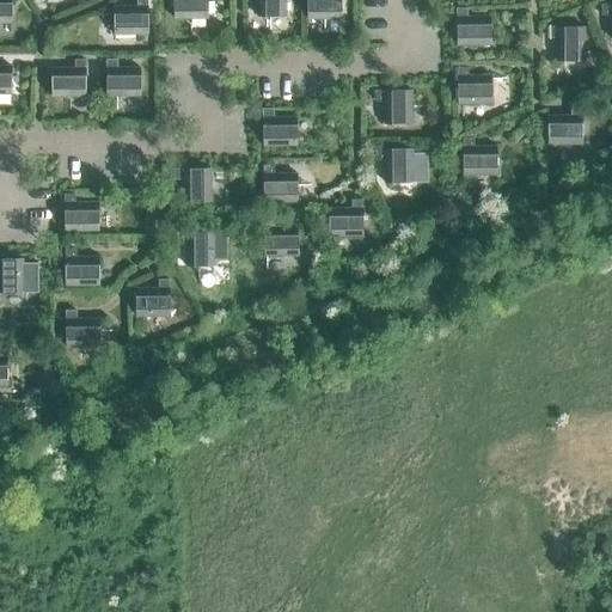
[(0,0),(0,24),(10,24),(8,0),(0,0)]
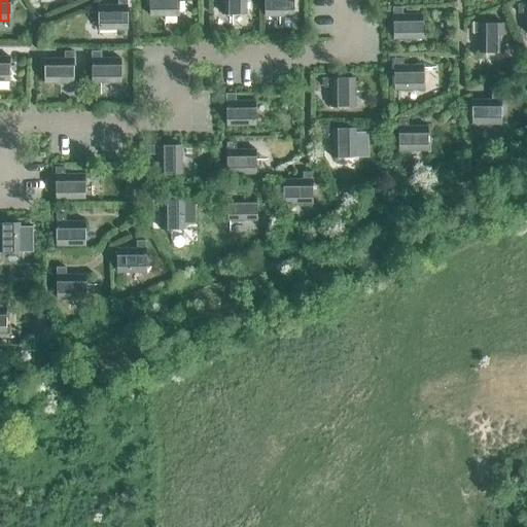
[(96,5),(97,31),(127,29),(126,0),(115,0),(116,4),(96,5)]
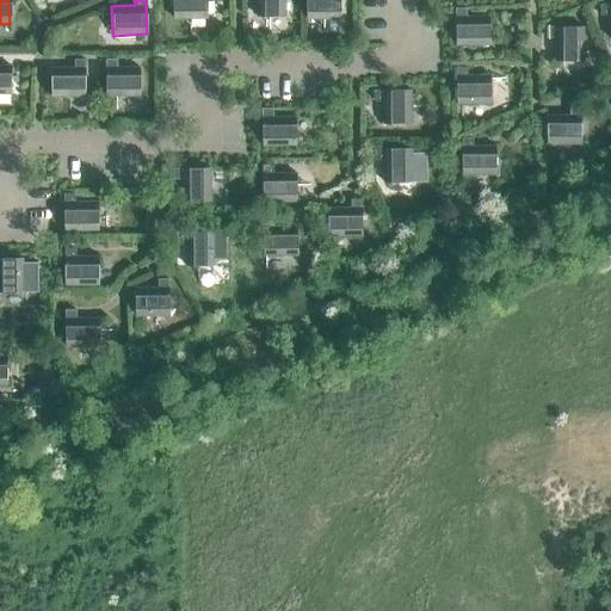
[(172,18),(205,19),(205,0),(171,0),(173,0),(172,18)]
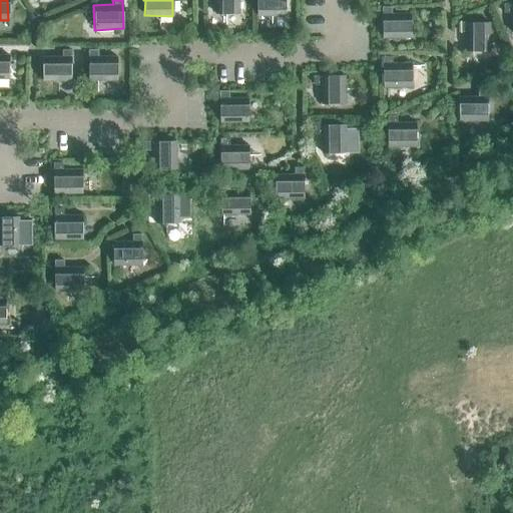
[(238,14),(237,0),(212,0),(213,14),(224,14),(224,22),(235,22),(235,14),(238,14)]
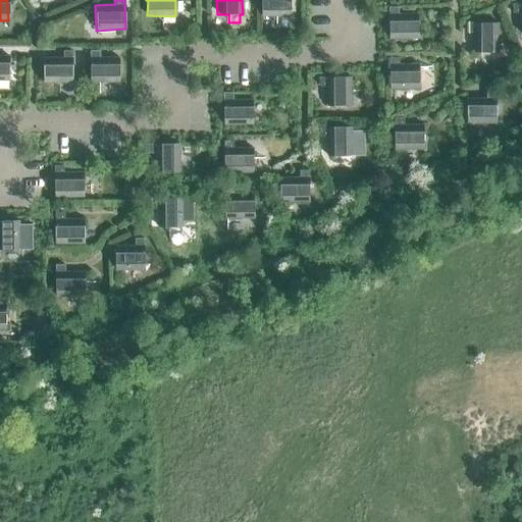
[(260,0),(261,16),(290,15),(289,0),(260,0)]
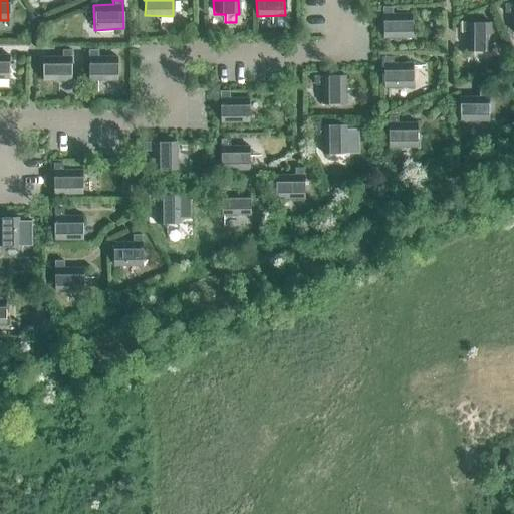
[(513,33),(513,3),(503,3),(503,13),(511,13),(511,33),(513,33)]
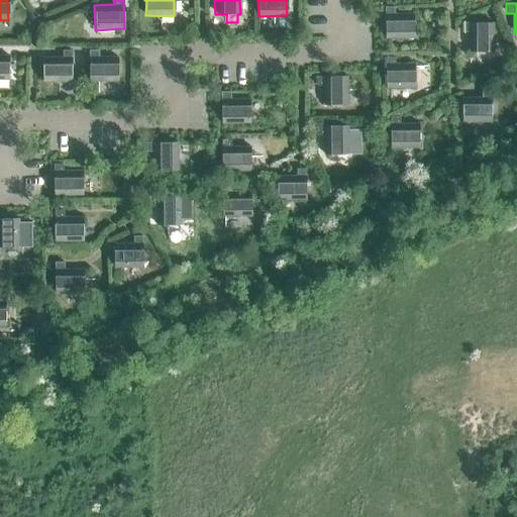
[(384,16),(384,39),(413,39),(413,14),(393,14),(393,7),(380,7),(380,16),(384,16)]
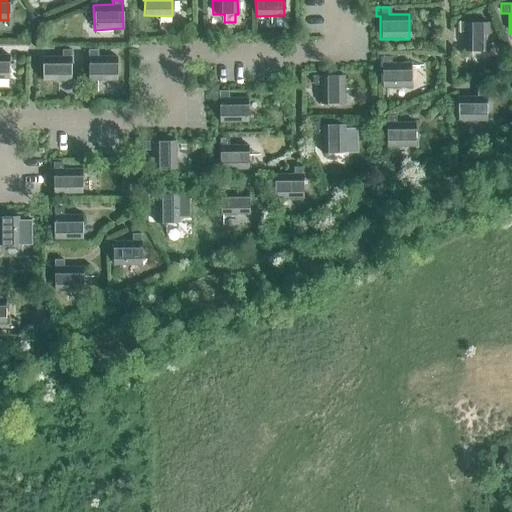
[(463,51),(488,51),(488,23),(456,22),(456,31),(463,31),(463,51)]
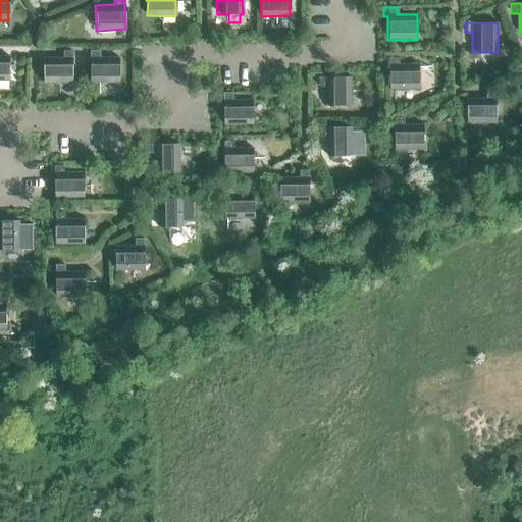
[(42,58),(42,84),(71,84),(71,50),(61,50),(61,58),(42,58)]
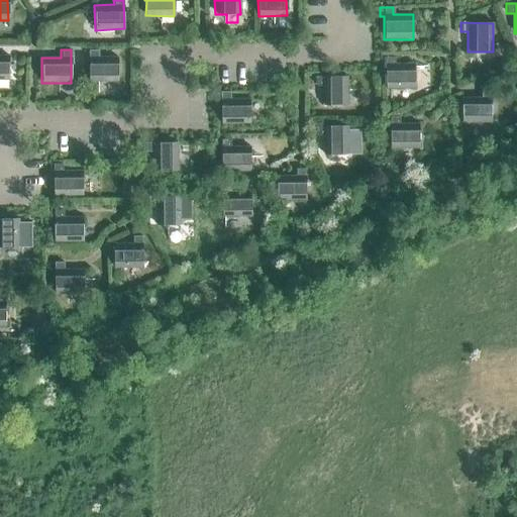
[(89,82),(117,82),(117,57),(98,57),(98,50),(88,50),(88,61),(89,61),(89,82)]
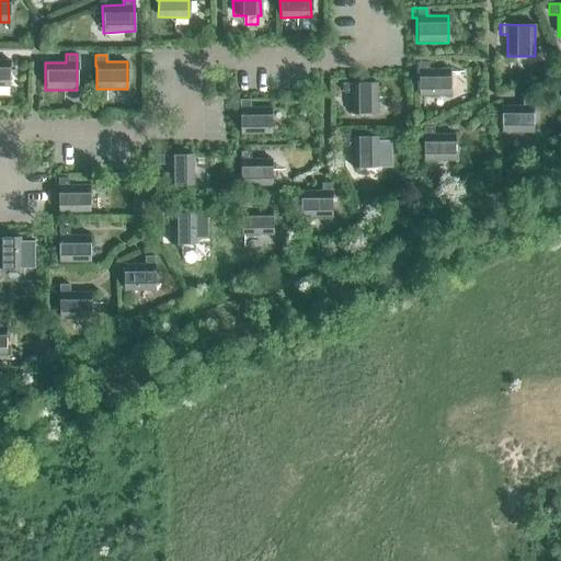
[(449,95),(449,69),(428,70),(428,61),(418,63),(419,96),(449,95)]
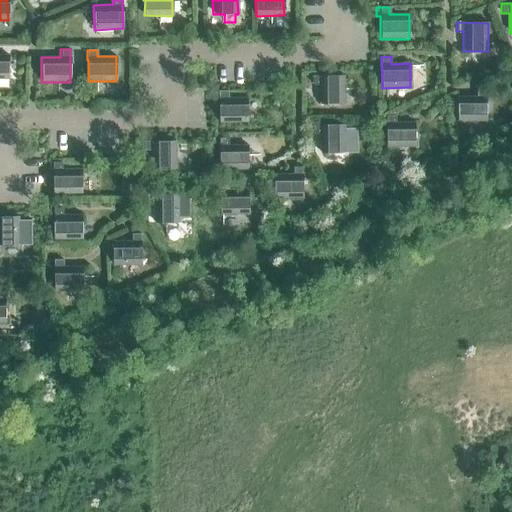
[(319,104),(343,104),(343,75),(312,75),(312,84),(319,85),(319,104)]
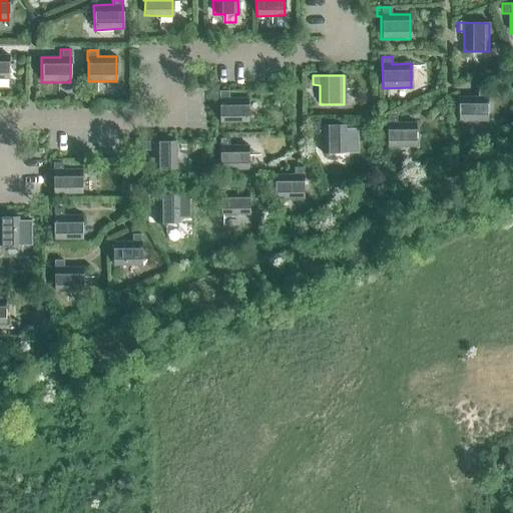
[(487,122),(487,90),(477,90),(477,96),(458,96),(458,122),(487,122)]
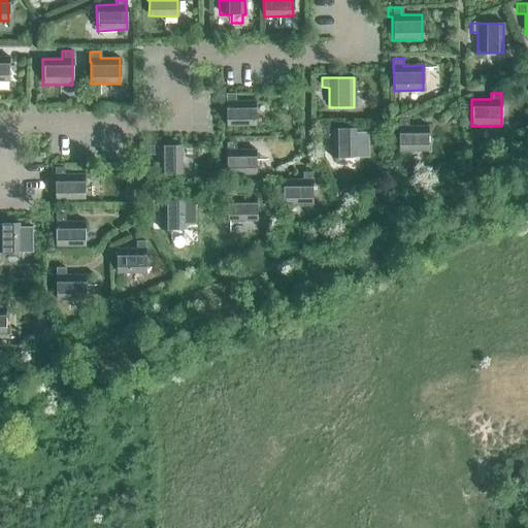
[(225,94),(225,126),(254,126),(254,99),(235,99),(235,94),(225,94)]
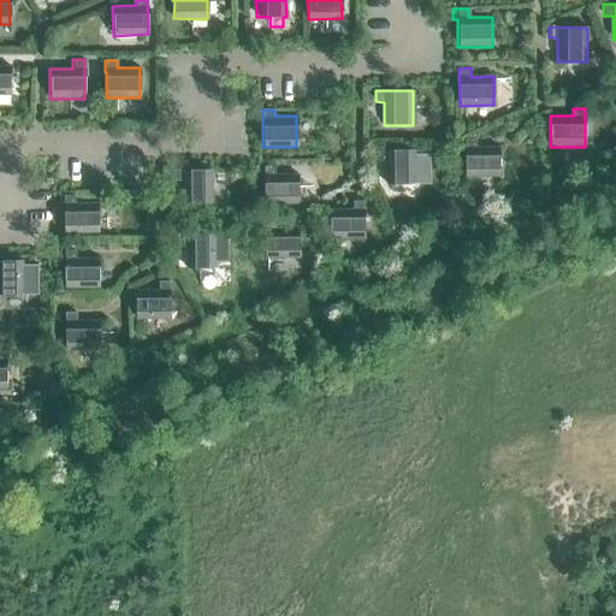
[(499,177),(498,147),(475,147),(475,138),(463,140),(465,178),(499,177)]
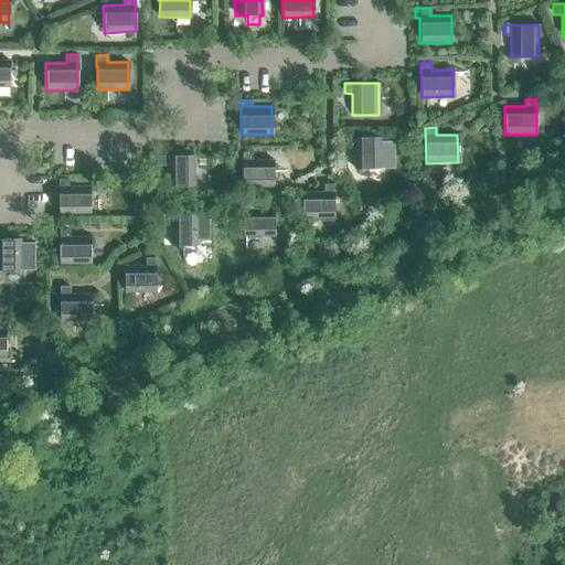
[(380,137),(347,137),(347,147),(354,147),(354,168),(394,168),(393,141),(380,142),(380,137)]
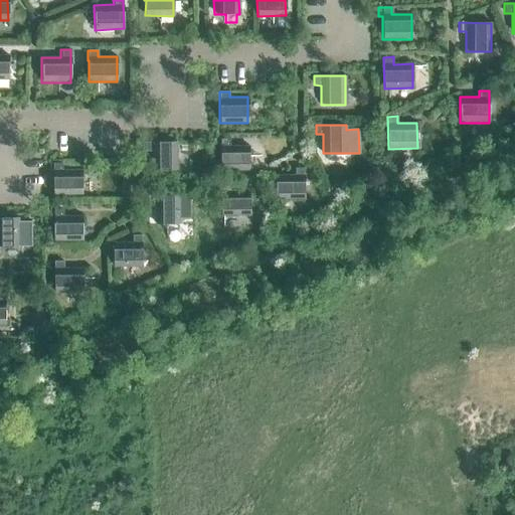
[(219,139),(219,171),(249,171),(248,145),(229,146),(229,139),(219,139)]
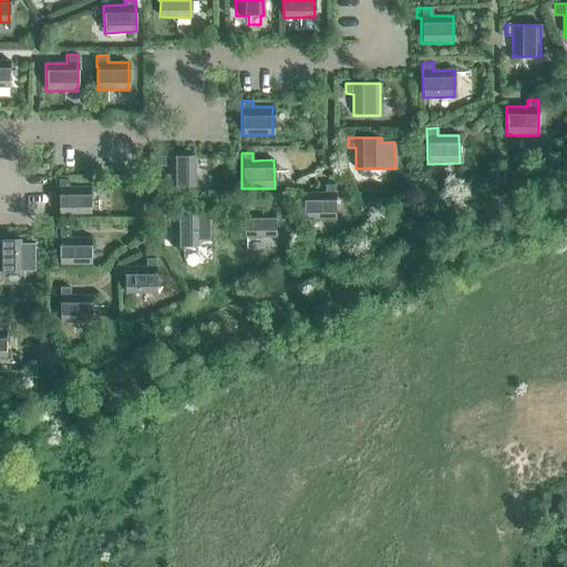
[(194,188),(194,156),(160,156),(160,166),(167,166),(167,188),(194,188)]
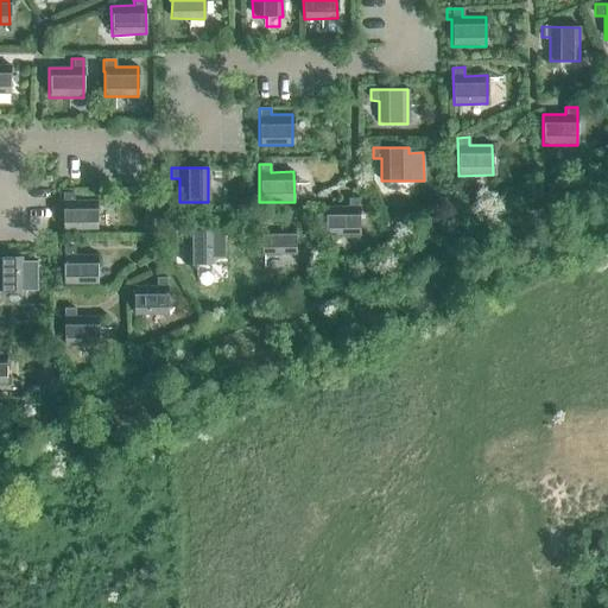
[(62,203),(62,229),(96,229),(96,201),(73,201),(73,194),(59,194),(59,203),(62,203)]
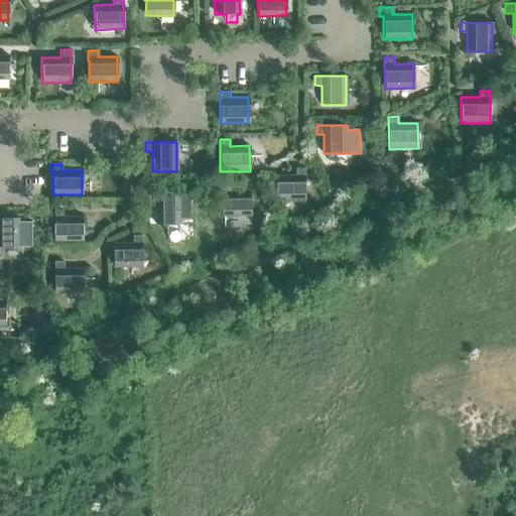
[(275,174),(276,201),(305,201),(304,168),(294,168),(294,174),(275,174)]
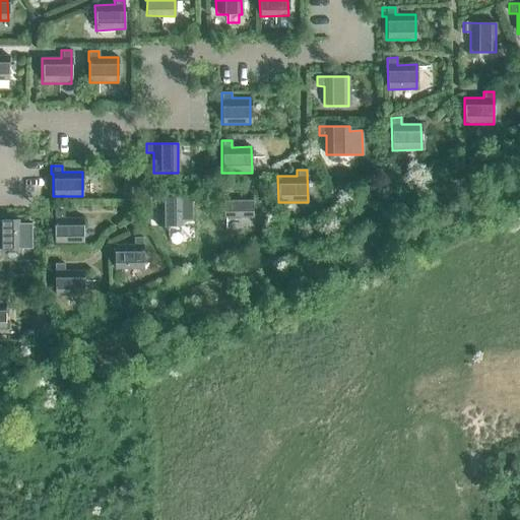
[(222,185),(223,218),(252,218),(252,193),(233,193),(233,185),(222,185)]
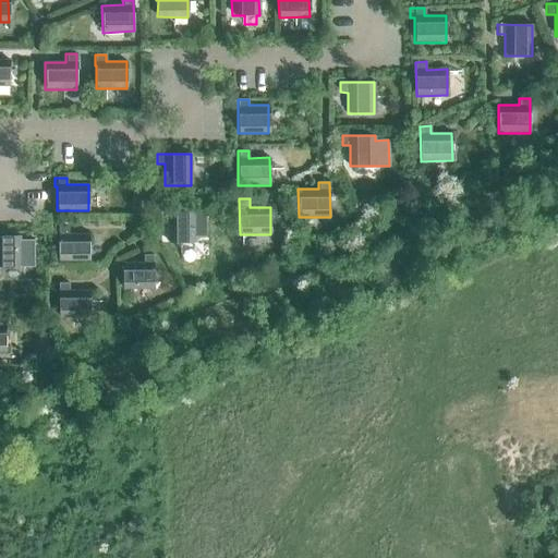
[(167,211),(161,211),(161,221),(167,221),(167,243),(194,243),(194,235),(205,235),(205,211),(167,211)]
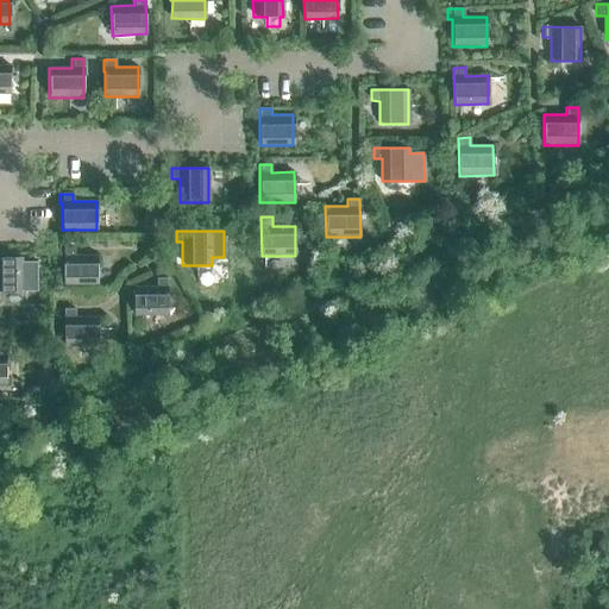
[(98,283),(98,256),(74,256),(74,246),(61,246),(61,256),(62,256),(62,284),(98,283)]
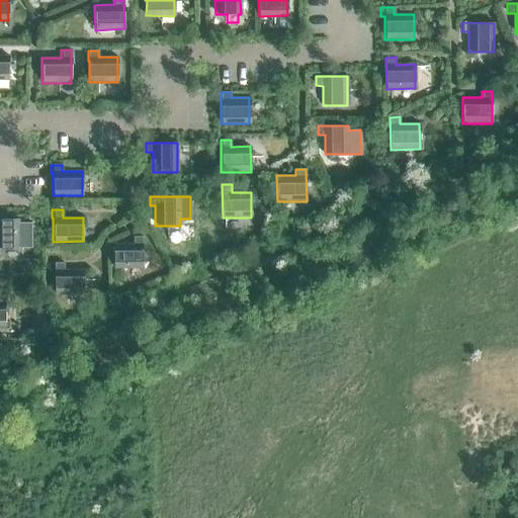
[(18,219),(0,219),(0,247),(19,247),(31,247),(31,223),(18,223),(18,219)]
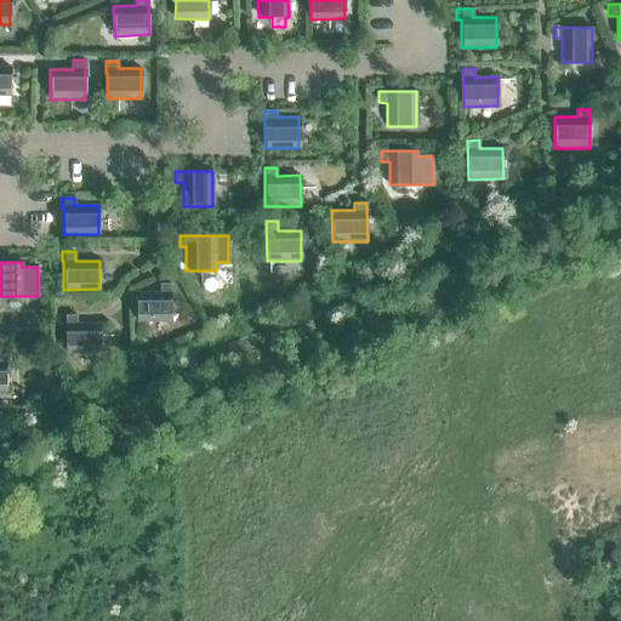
[(136,291),(136,322),(171,322),(170,284),(158,284),(158,291),(136,291)]
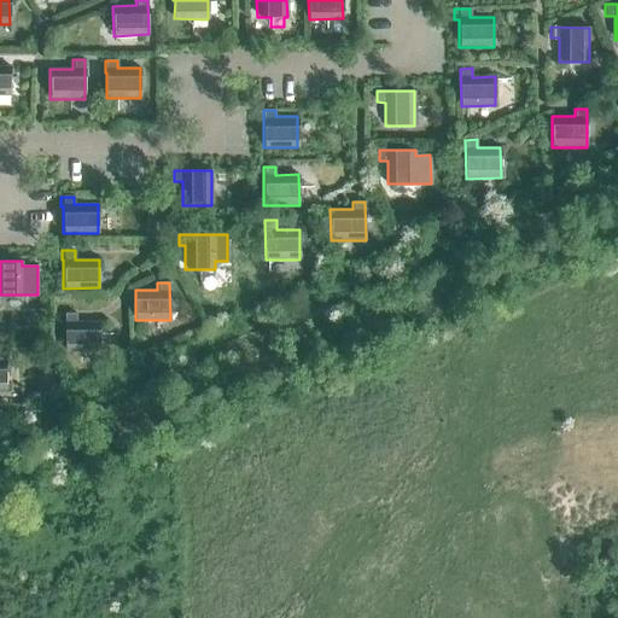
[(64,314),(65,351),(99,351),(99,321),(76,321),(76,314),(64,314)]
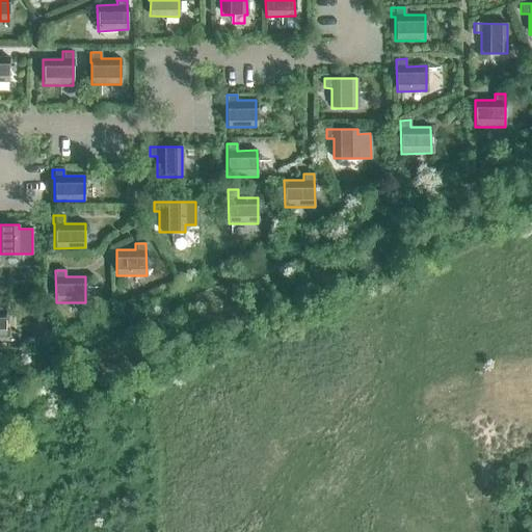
All buildings are outlined.
